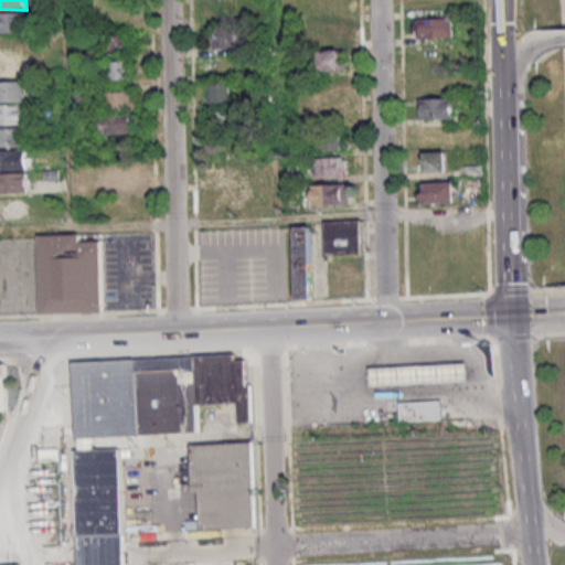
[(236,21),(236,3),(214,3),(214,21),(236,21)]
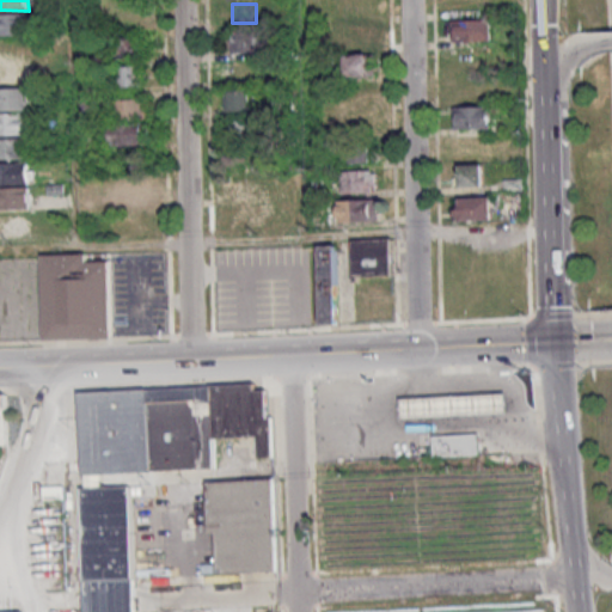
[(0,36),(29,36),(29,13),(0,13),(0,36)]
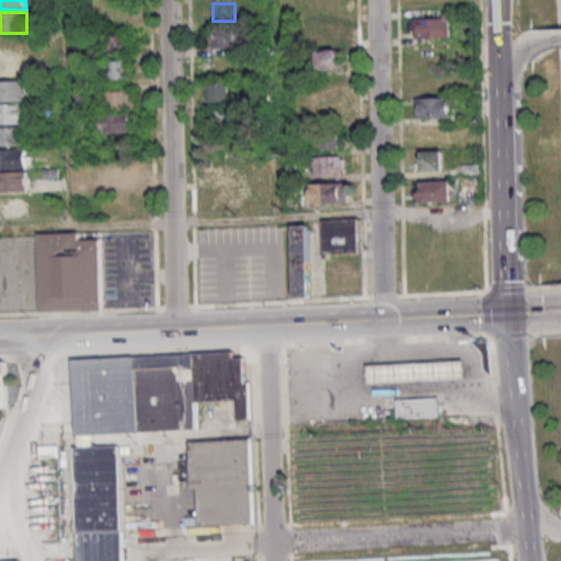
[(450,19),(416,19),(416,37),(450,37),(450,19)]
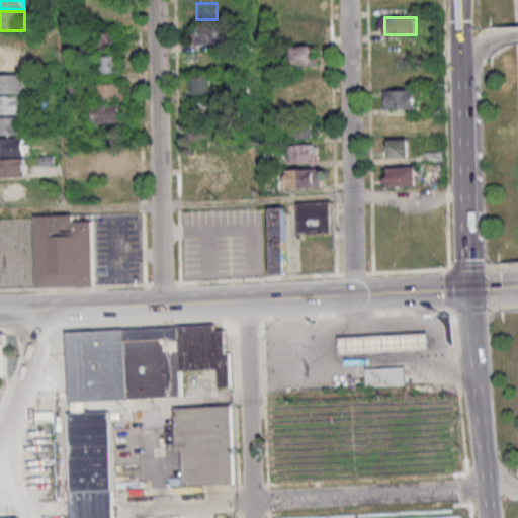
[(313,22),(291,22),(291,38),(313,38),(313,22)]
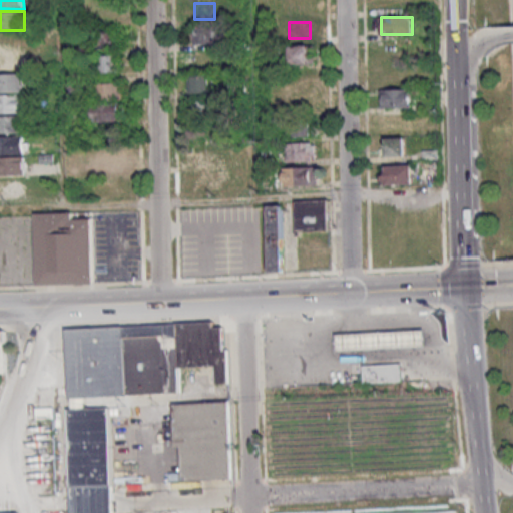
[(93,26),(93,47),(118,47),(118,26),(93,26)]
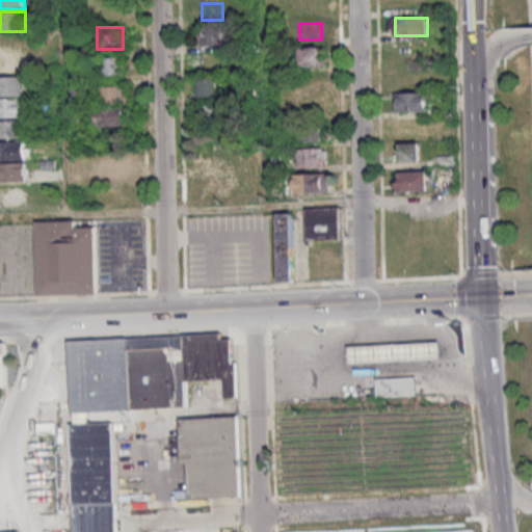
[(196,28),(196,45),(224,45),(224,28),(196,28)]
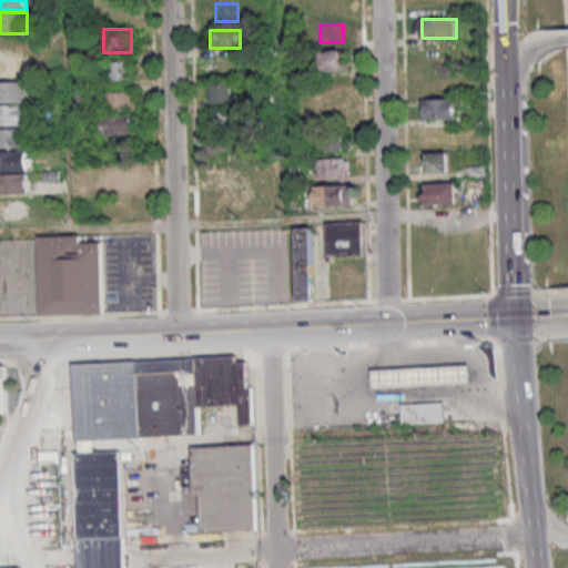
[(322,71),(347,71),(347,50),(322,50),(322,71)]
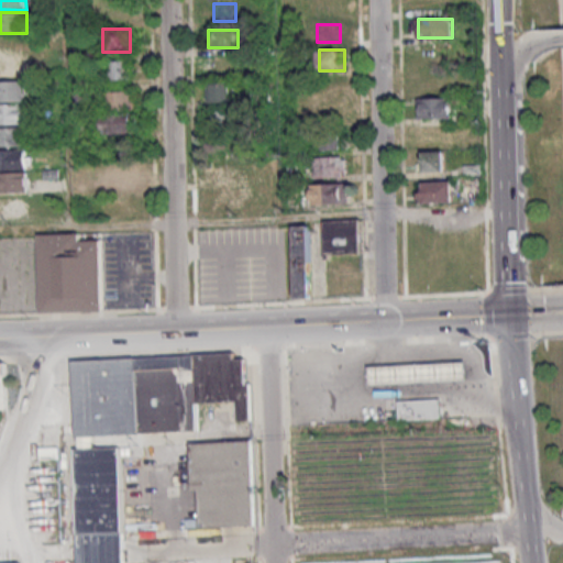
[(25,58),(0,58),(0,124),(25,124),(25,58)]
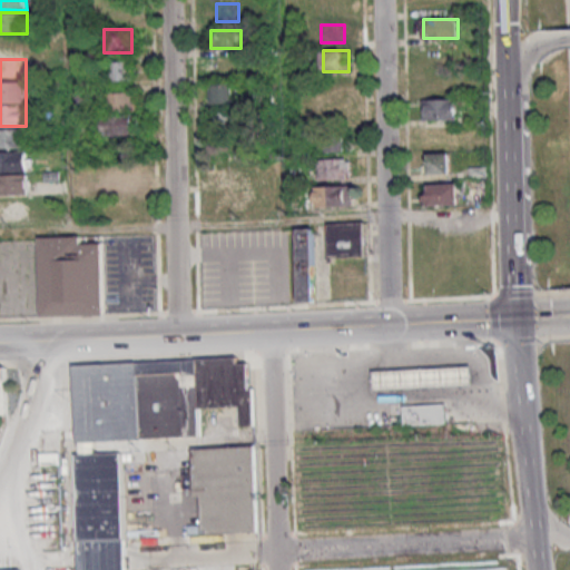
[(131,61),(110,61),(110,81),(131,81),(131,61)]
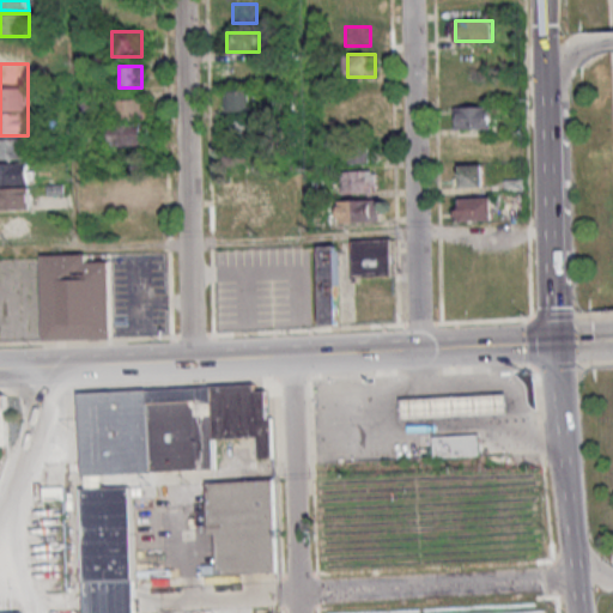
[(256,110),(256,90),(230,90),(230,110),(256,110)]
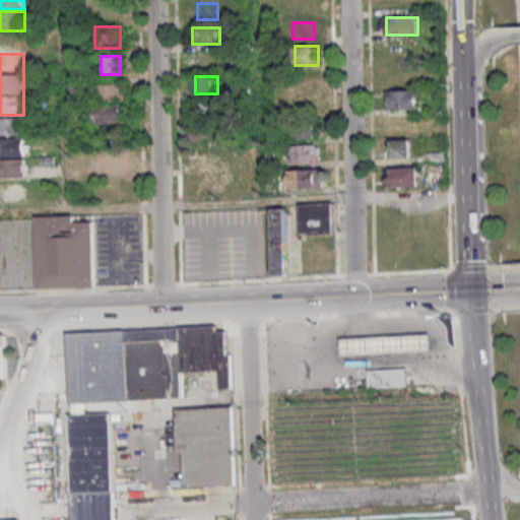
[(106,84),(106,101),(125,101),(125,84),(106,84)]
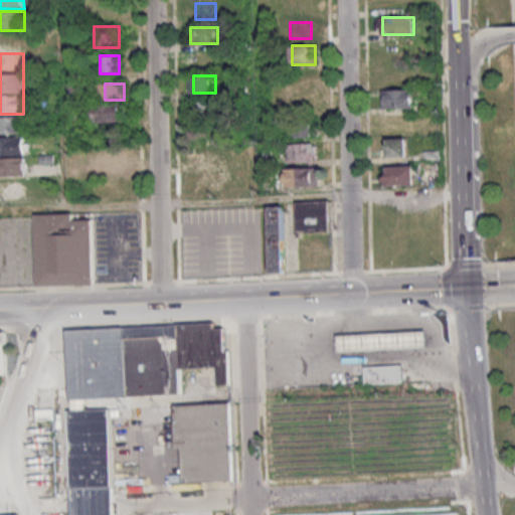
[(414,109),(414,90),(383,90),(383,109),(414,109)]
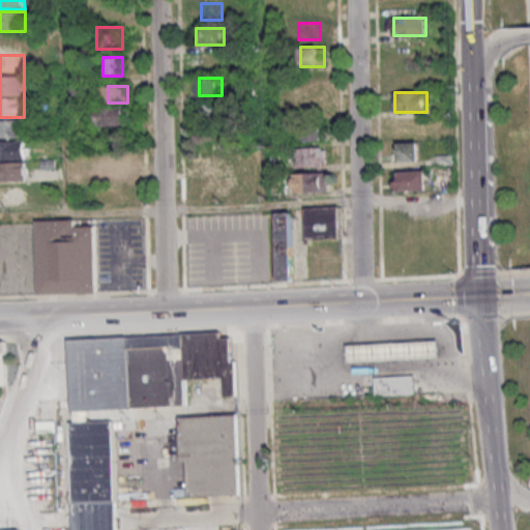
[(223,104),(201,104),(201,119),(223,119),(223,104)]
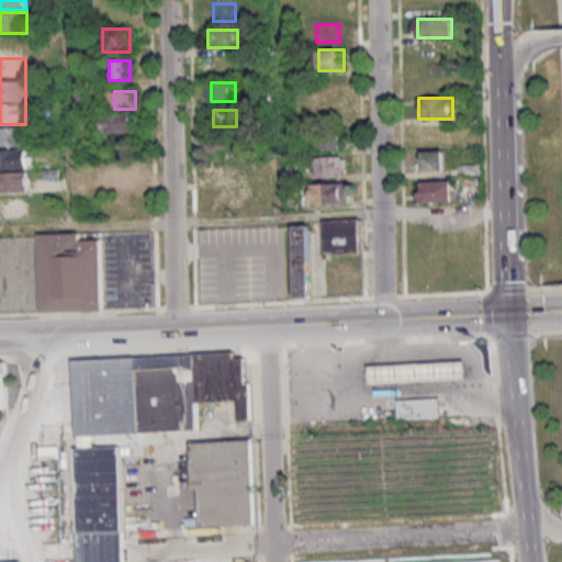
[(102,133),(135,133),(135,113),(102,113),(102,133)]
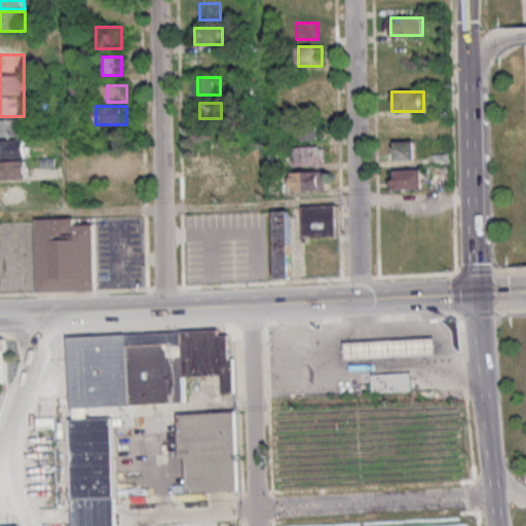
[(0,117),(0,137),(24,137),(24,118),(0,117)]
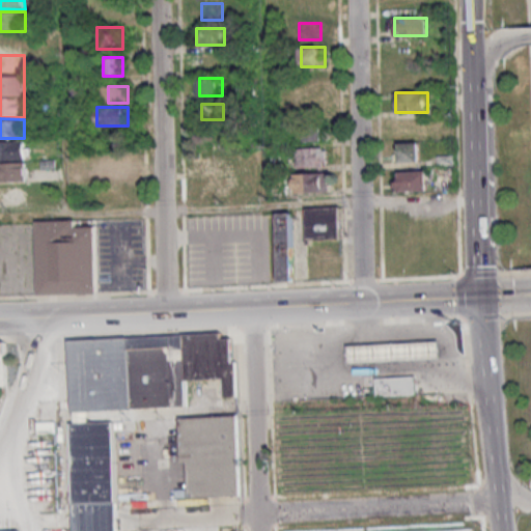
[(327,121),(304,121),(304,141),(327,141),(327,121)]
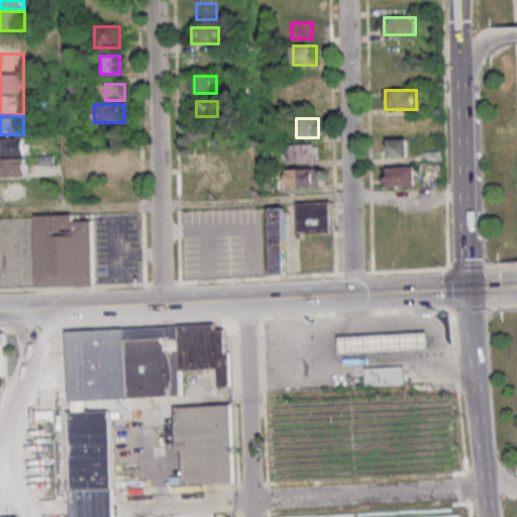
[(0,177),(26,177),(25,136),(0,136),(0,177)]
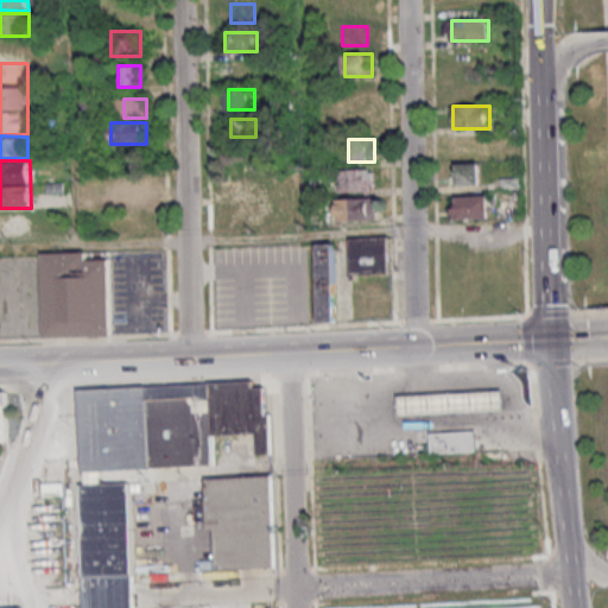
[(456,184),(482,184),(482,163),(456,163),(456,184)]
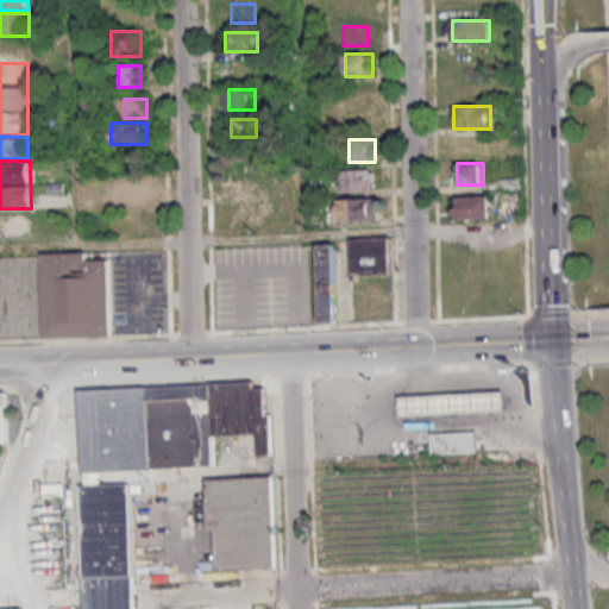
[(339,169),(339,192),(375,192),(375,169),(339,169)]
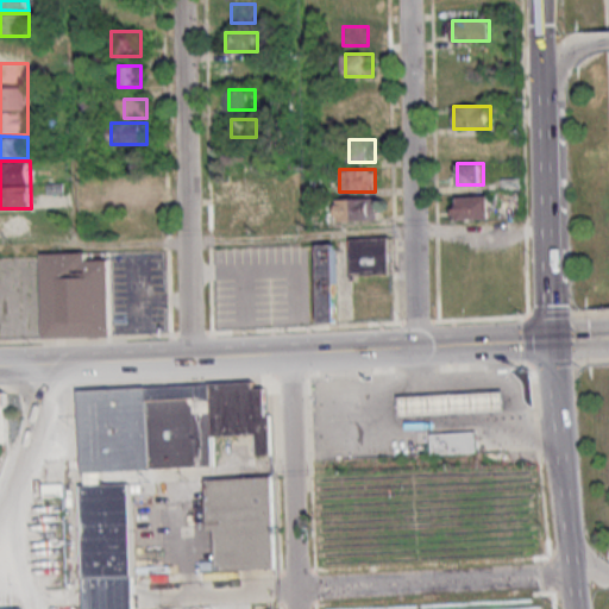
[(270,176),(228,176),(228,196),(270,196),(270,176)]
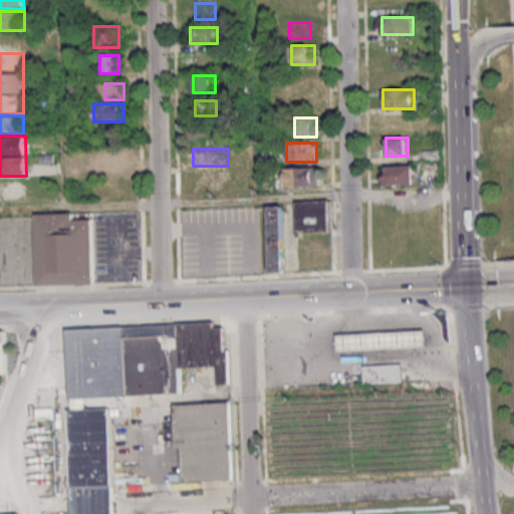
[(95,151),(95,171),(123,171),(123,151),(95,151)]
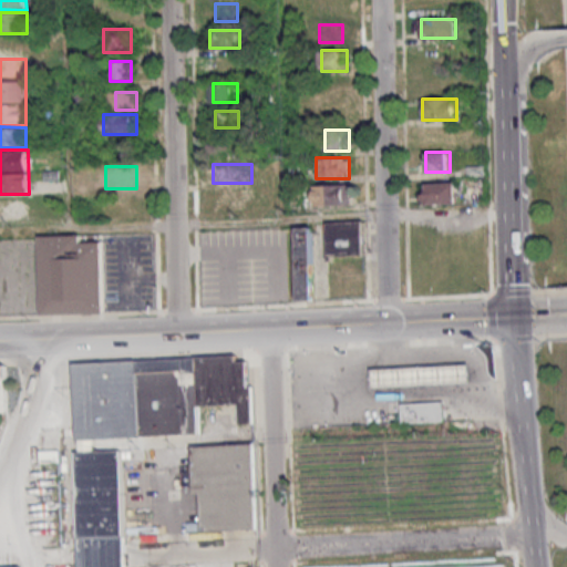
[(258,186),(274,186),(274,171),(258,171),(258,186)]
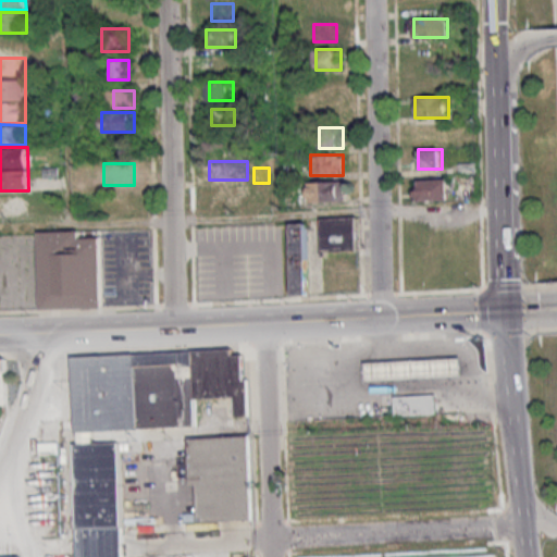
[(450,199),(450,180),(415,180),(415,199),(450,199)]
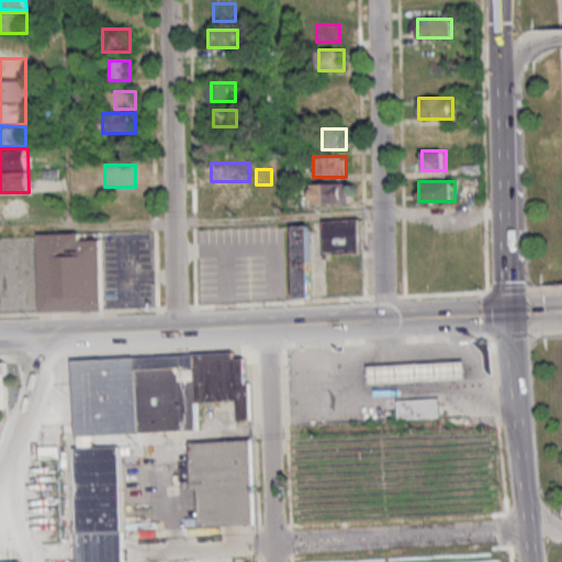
[(347,203),(347,183),(307,183),(307,203),(347,203)]
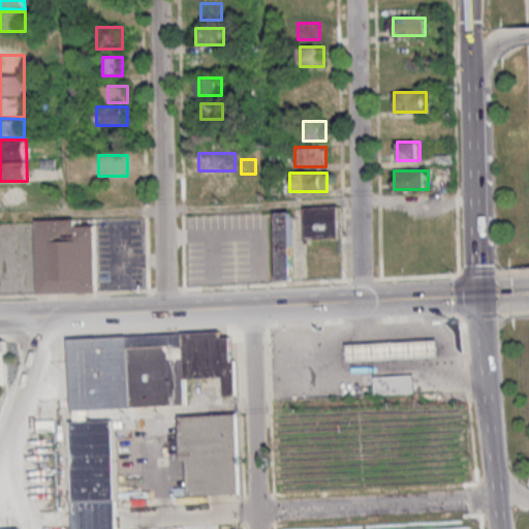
[(197,178),(197,197),(226,197),(226,178),(197,178)]
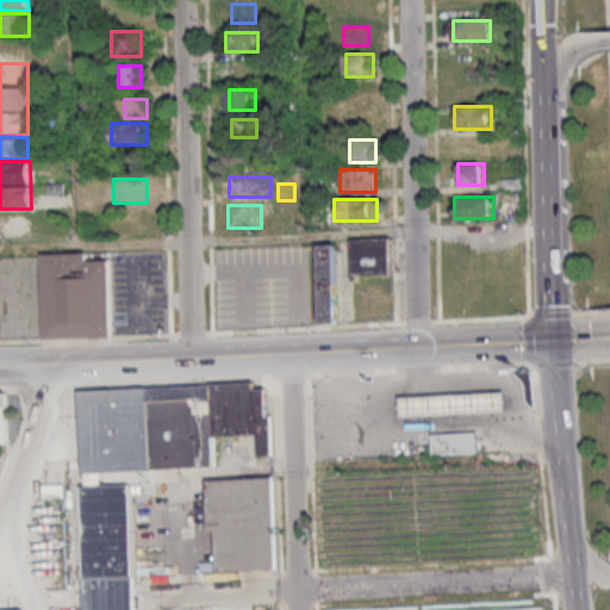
[(392,277),(391,238),(348,240),(348,246),(319,246),(321,324),(337,324),(336,278),(392,277)]
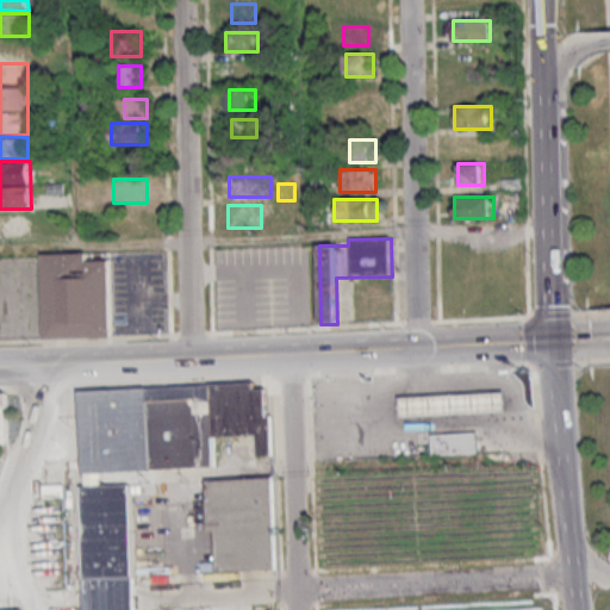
[(42,338),(111,338),(111,253),(42,253),(42,338)]
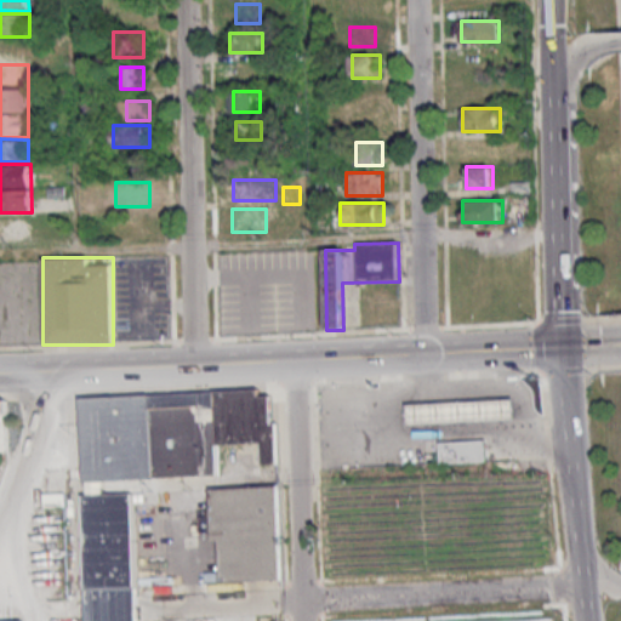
[(212,391),(255,388),(255,394),(267,393),(268,422),(274,422),(277,462),(258,463),(257,440),(215,443),(212,391)]
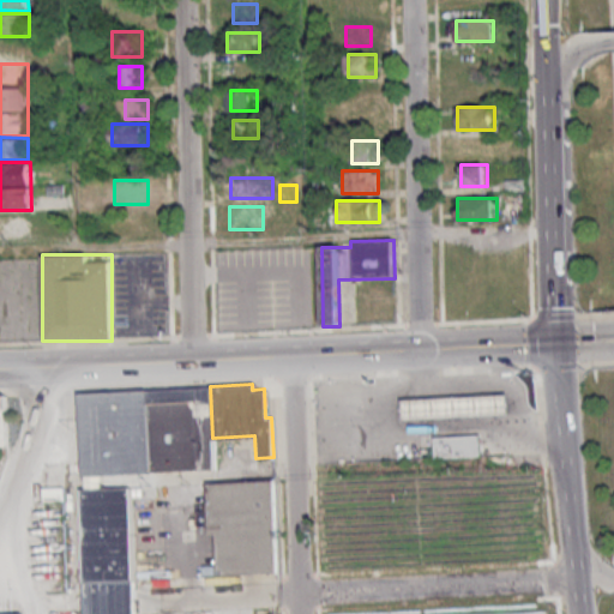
[(77,392),(82,475),(214,469),(212,438),(210,386),(77,392)]
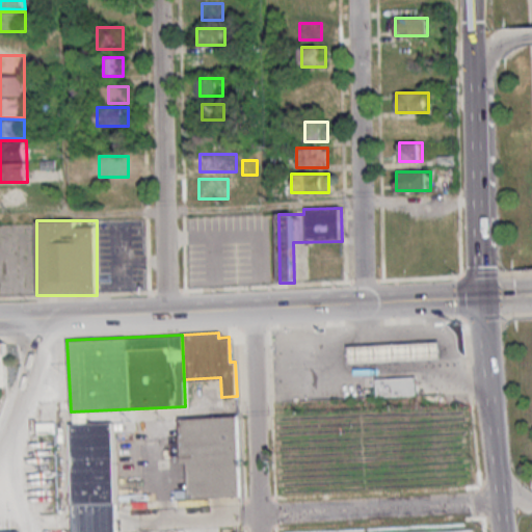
[(440,358),(439,340),(346,344),(347,363),(440,358)]
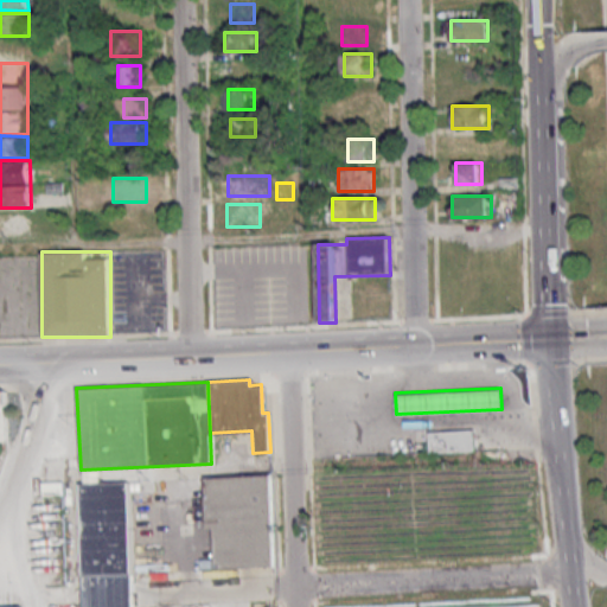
[(472,429),(427,432),(428,452),(473,449),(472,429)]
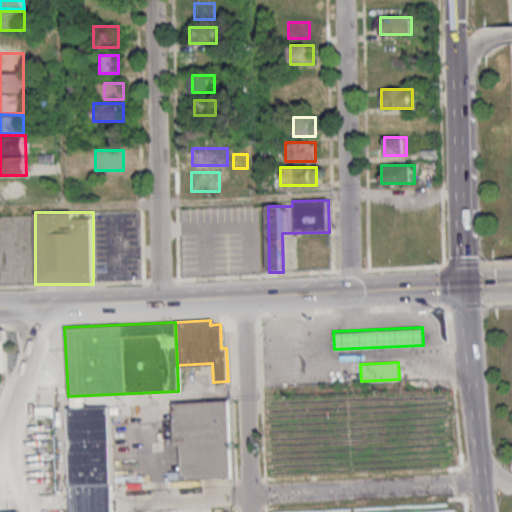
[(172,402),(173,425),(163,425),(163,439),(173,438),(173,444),(178,444),(180,479),(230,477),(227,400),(172,402)]
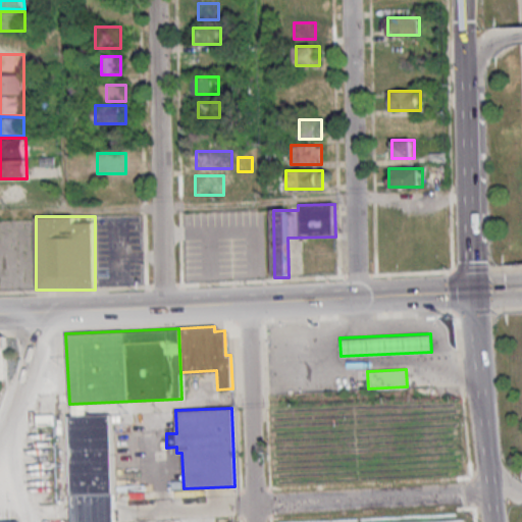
[(68,417),(71,521),(113,521),(110,415),(68,417)]
